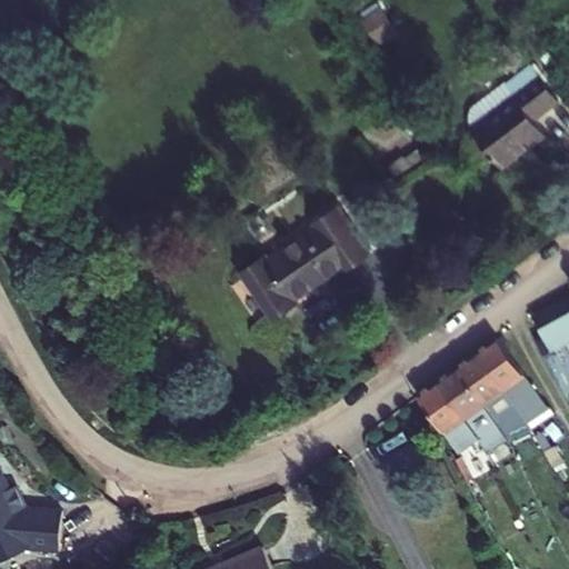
[(397,33),(380,9),(362,21),(379,46),(397,33)]
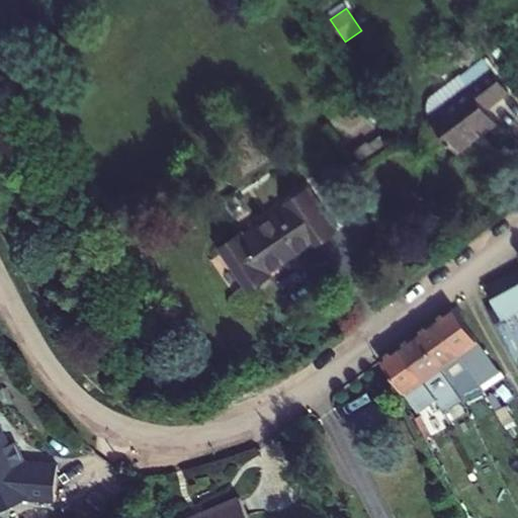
[(485,60),(461,77),(460,74),(430,97),(427,107),(430,118),(455,153),(496,122),(487,109),(509,92),(485,60)]
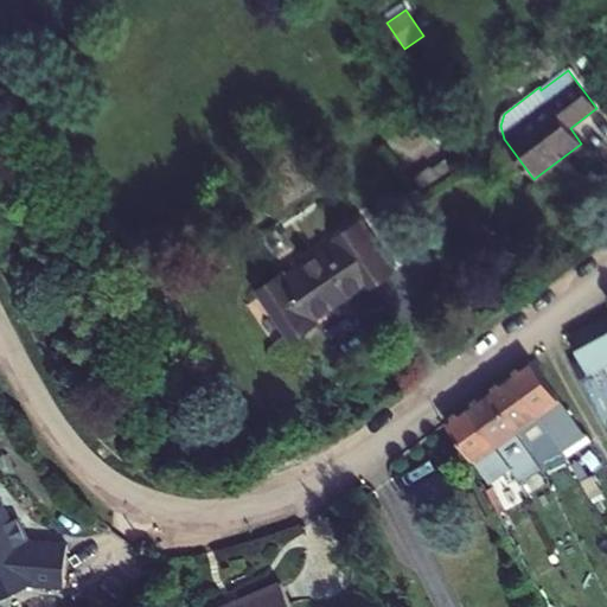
[(292,343),(318,325),(314,321),(366,286),(369,289),(395,273),(360,223),(336,241),(338,244),(287,280),(283,275),(259,293),(292,343)]
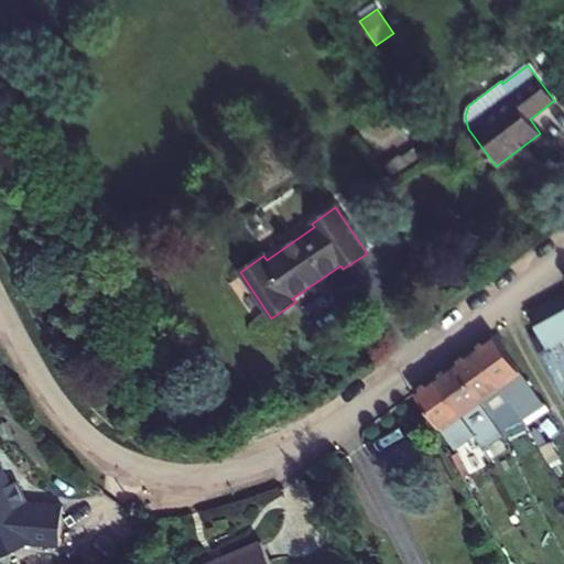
[(563,295),(528,316),(546,347),(556,342),(563,337),(563,295)]
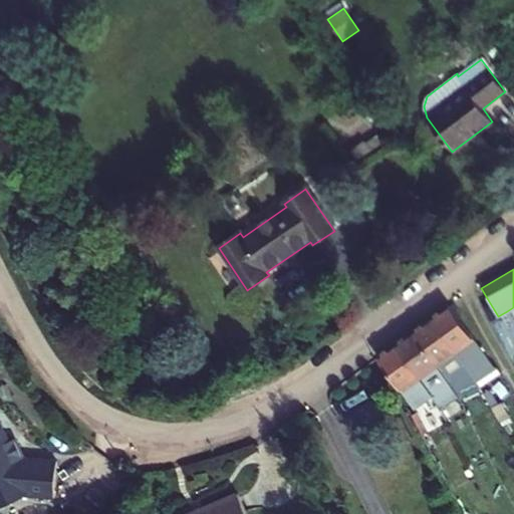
[(467,368),(480,388),(501,373),(450,306),(431,319),(467,368)]
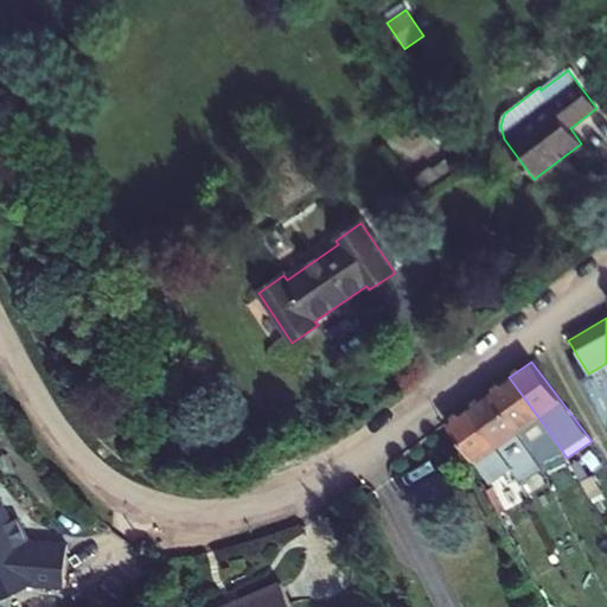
[(551,435),(509,377),(489,393),(530,451),(551,435)]
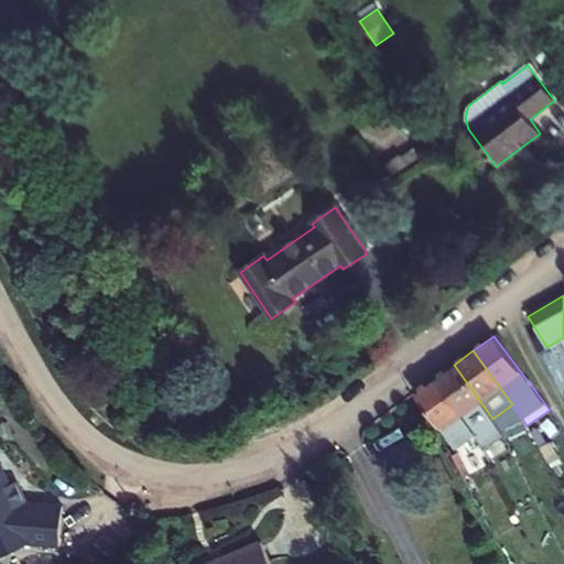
[(492,419),(454,365),(434,378),(475,435),(483,449),(501,435),(492,419)]
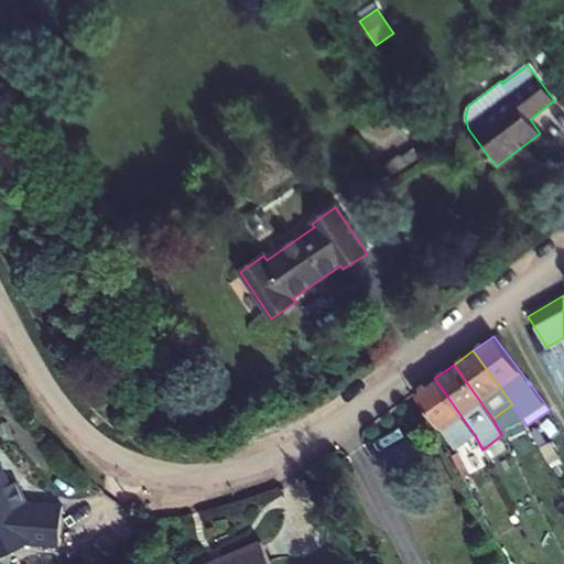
[(475,435),(434,378),(414,392),(456,449),(475,435)]
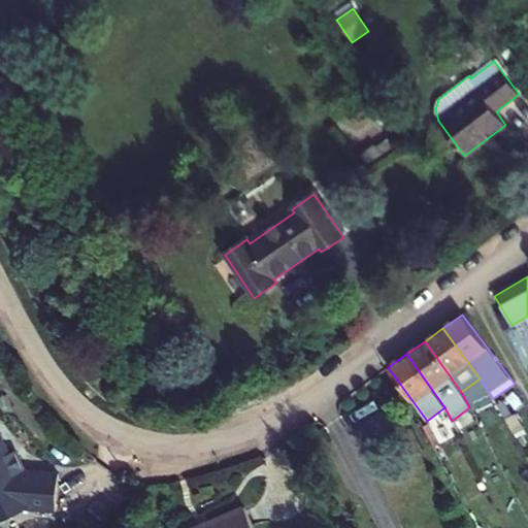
[(0,523),(33,507),(39,508),(58,509),(61,474),(27,472),(17,452),(10,455),(0,433),(0,523)]
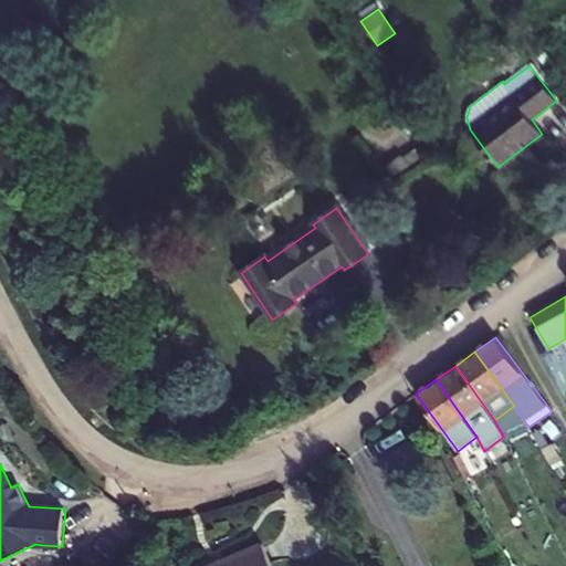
[(272,565),(263,544),(210,565),(272,565)]
